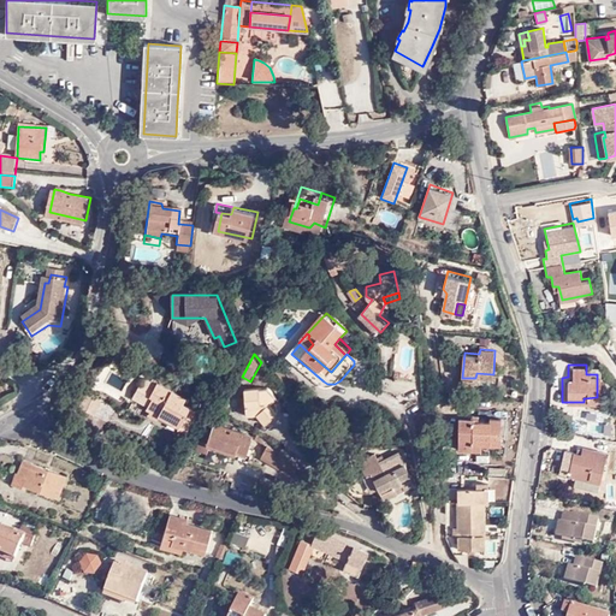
[(148,410),(152,413),(164,420),(181,431),(178,434),(187,438),(199,419),(182,409),(185,403),(161,389),(159,391),(144,381),(132,398),(149,409),(148,410)]
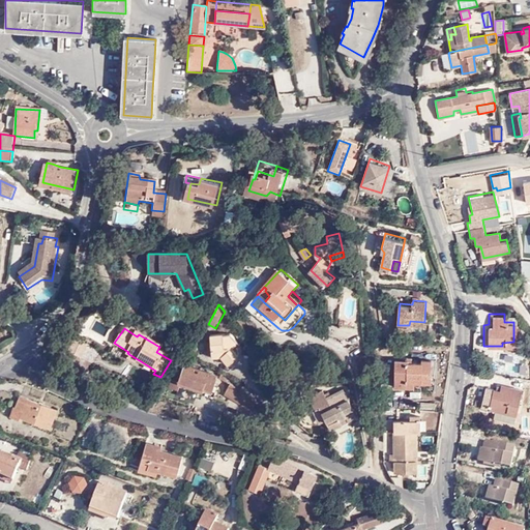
[(240,345),(230,335),(213,335),(215,357),(222,357),(231,365),(239,358),(233,352),(240,345)]
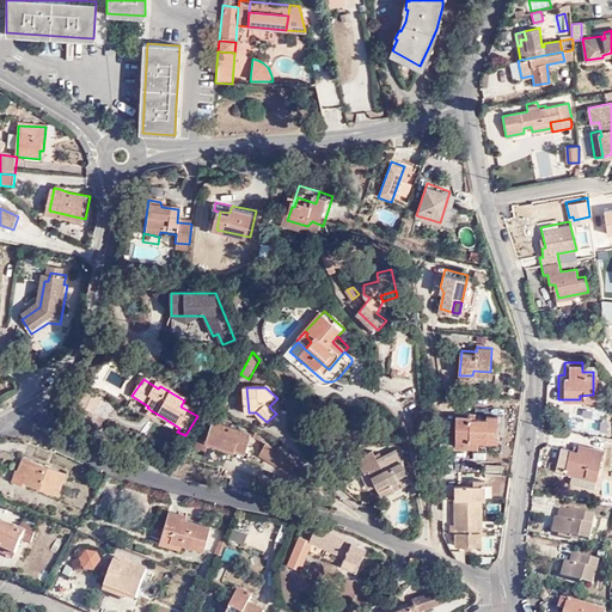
[(103,401),(89,393),(81,408),(96,414),(103,401)]
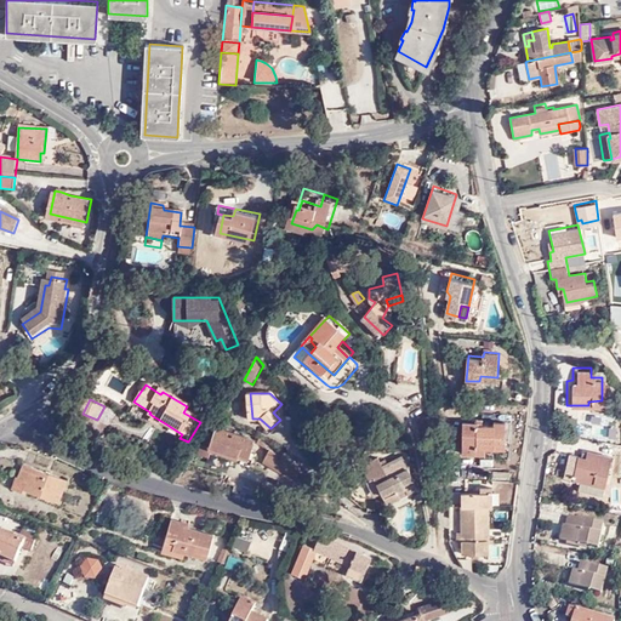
[(165,423),(153,416),(149,421),(163,428),(165,423)]
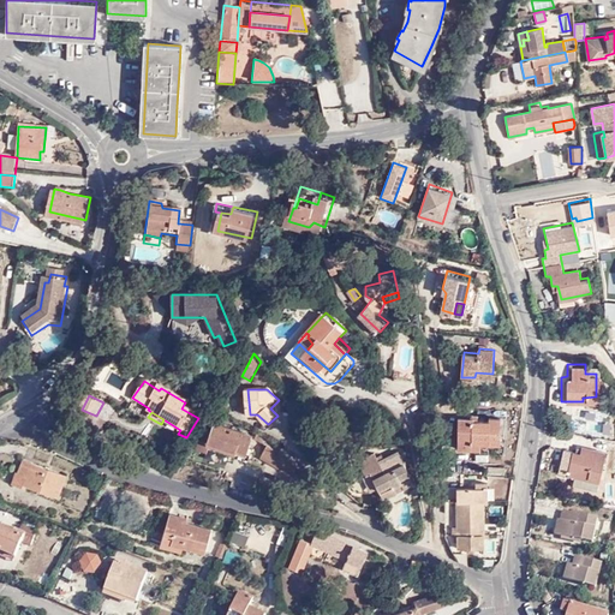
[(470,439),(477,440),(496,440),(497,415),(488,415),(488,418),(477,417),(476,415),(459,413),(458,435),(470,435),(470,439)]
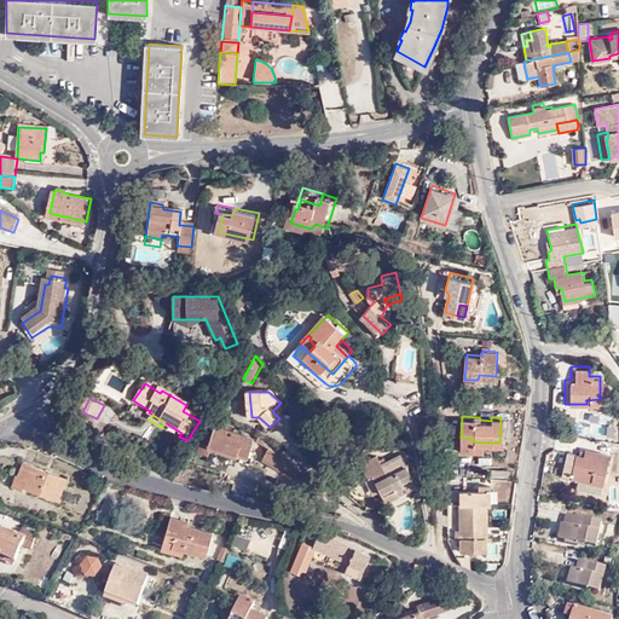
[(253,440),(214,428),(210,440),(207,440),(206,444),(202,443),(200,451),(208,453),(212,445),(242,455),(243,452),(249,453),(253,440)]
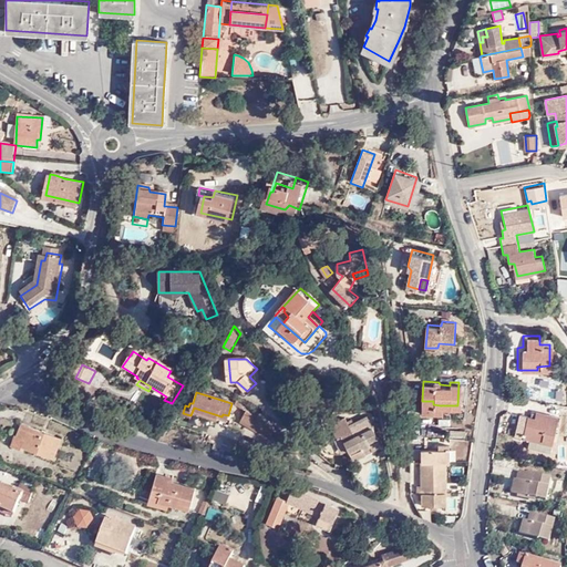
[(440,411),(440,405),(433,404),(433,401),(422,401),(421,410),(440,411)]
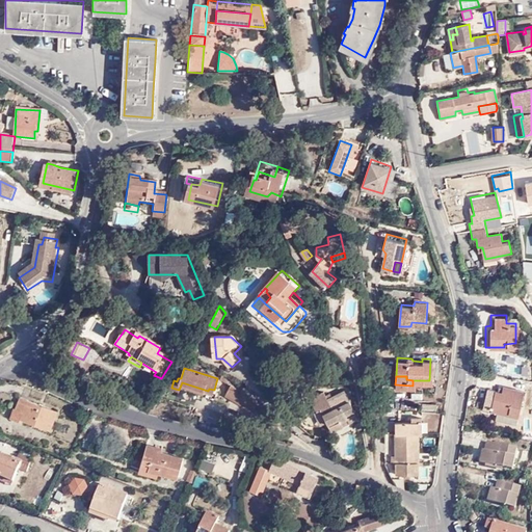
[(255,397),(224,381),(219,389),(258,408),(259,403),(255,397)]
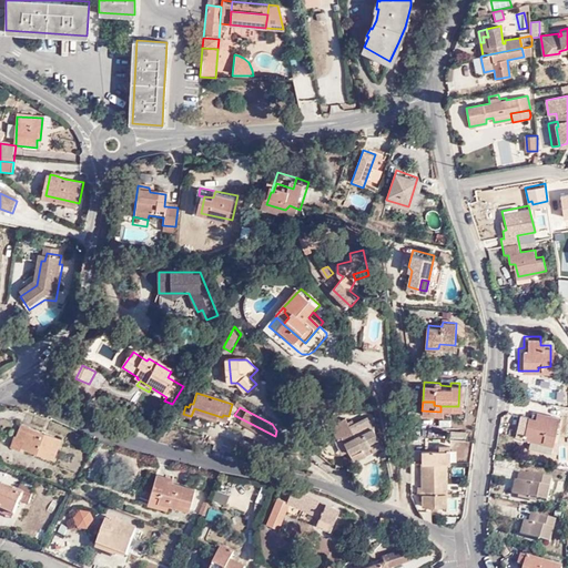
[(515,436),(529,439),(531,439),(531,437),(554,440),(558,415),(535,412),(534,416),(519,414),(515,436)]
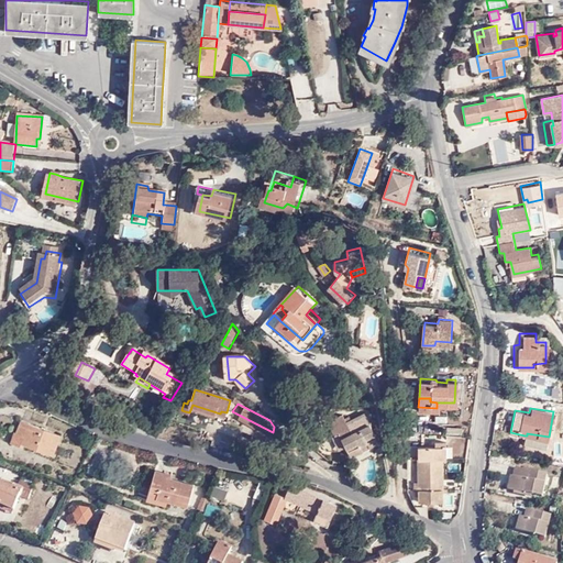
[(377,440),(363,411),(344,419),(342,411),(327,420),(334,434),(340,432),(352,453),(361,448),(359,442),(367,439),(370,444),(377,440)]
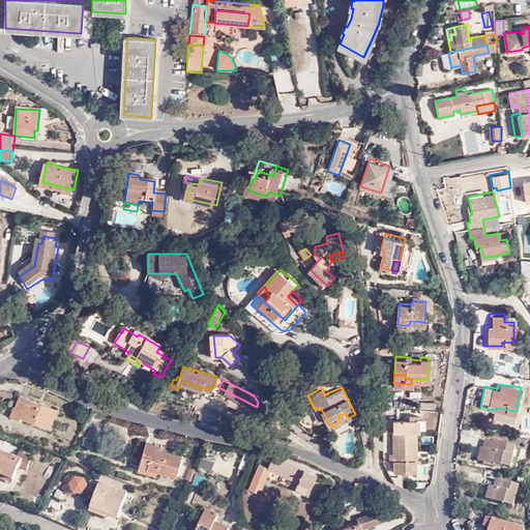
[(54,409),(18,394),(8,414),(18,416),(19,414),(47,425),(54,409)]
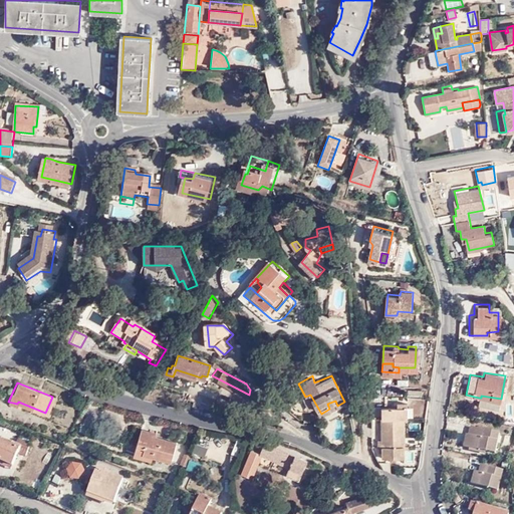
[(481,398),(479,398),(478,405),(499,409),(501,399),(481,396),(481,398)]
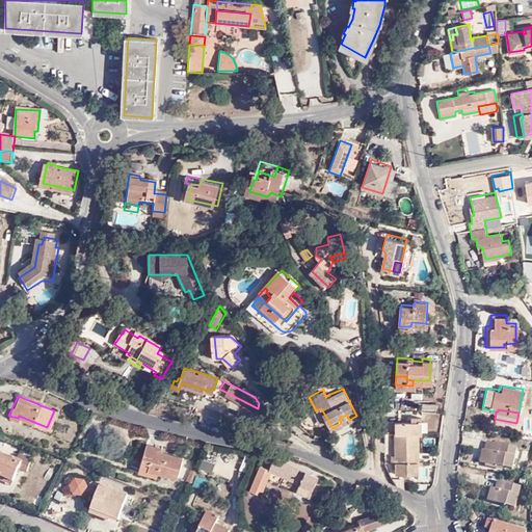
[(425,427),(425,419),(399,420),(402,470),(424,470),(423,428),(425,427)]
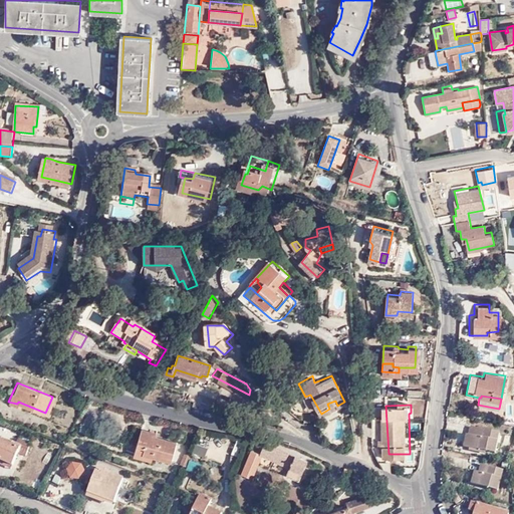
[(142,448),(150,451),(168,458),(175,440),(156,432),(156,429),(139,423),(134,438),(142,441),(142,448)]
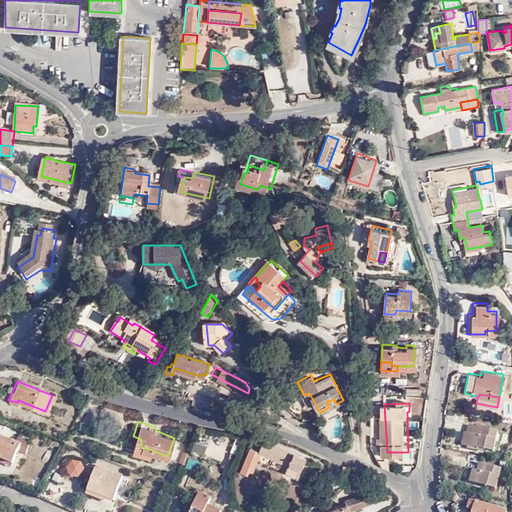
[(469,445),(485,448),(495,450),(499,430),(470,424),(468,433),(466,432),(463,443),(469,445)]
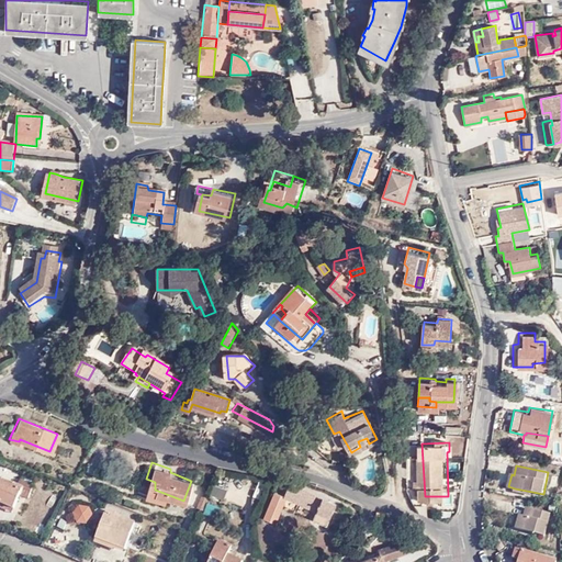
[(24,496),(29,483),(14,479),(10,486),(0,482),(0,504),(12,508),(18,494),(24,496)]
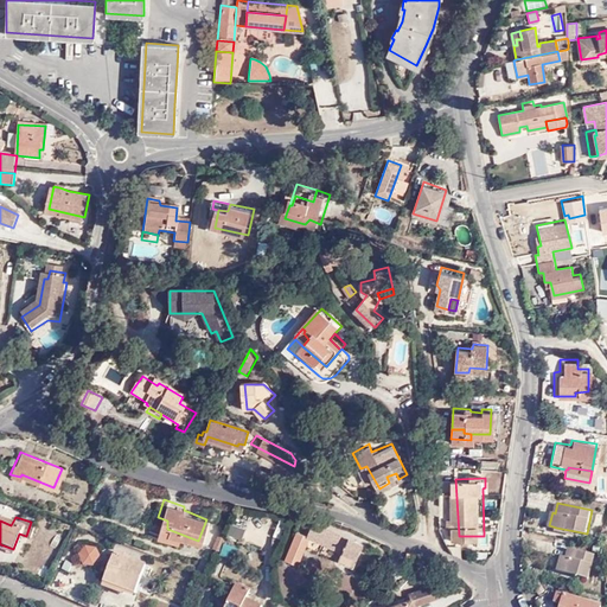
[(174,537),(177,532),(167,529),(167,521),(158,517),(153,528),(174,537)]
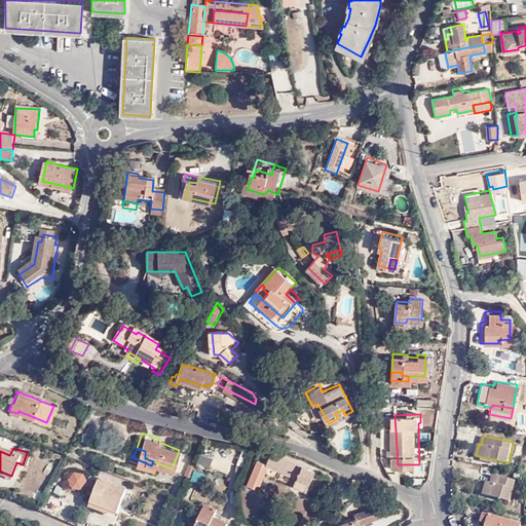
[(209,465),(213,456),(200,451),(196,460),(209,465)]
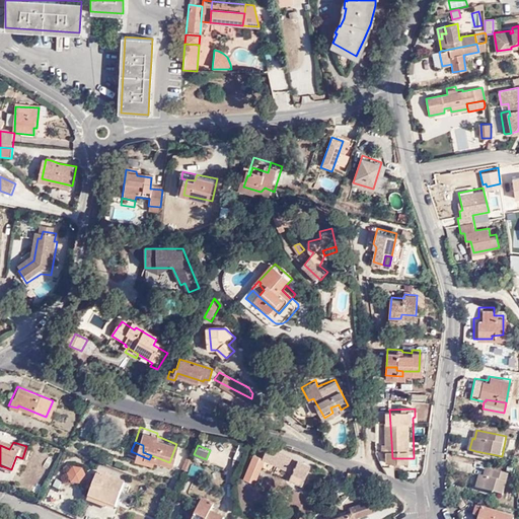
[(292,470),(304,475),(309,463),(267,445),(262,456),(255,453),(240,487),(249,491),(265,458),(292,470)]
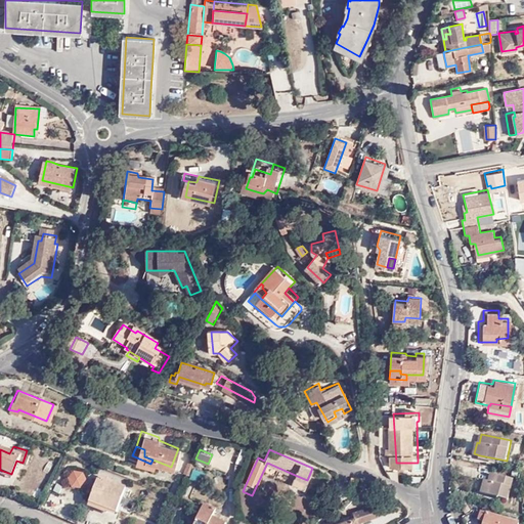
[(215,450),(215,471),(241,470),(241,450),(215,450)]
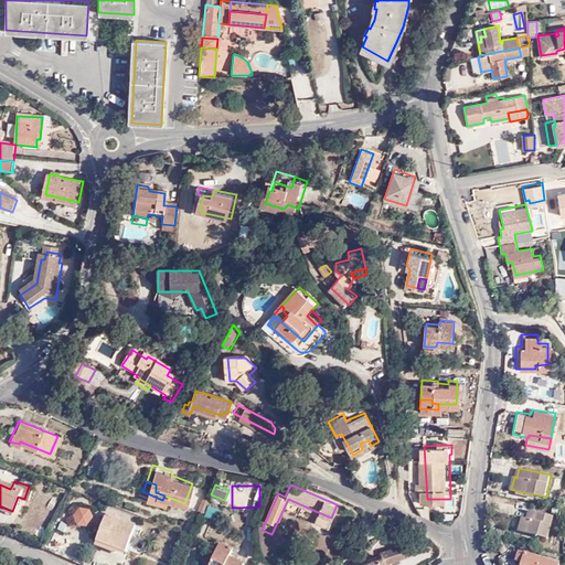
[(528,518),(523,516),(519,530),(548,539),(555,516),(531,509),(528,518)]
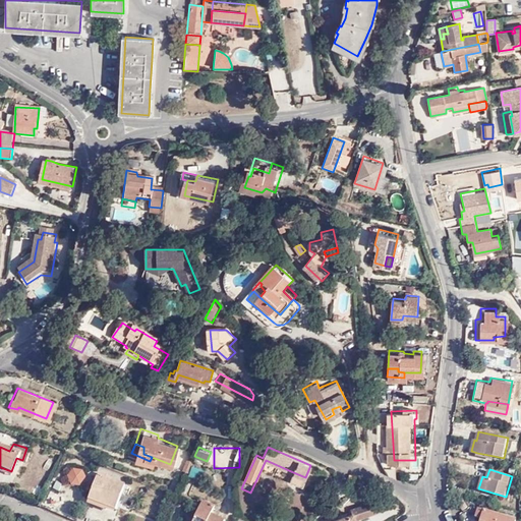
[(302,485),(305,477),(293,472),(291,480),(302,485)]
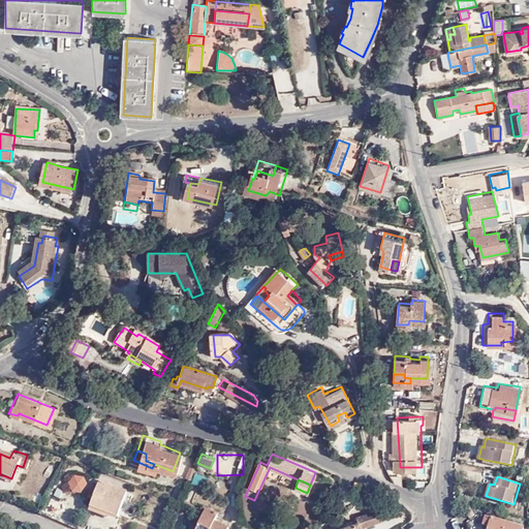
[(123,491),(100,481),(90,505),(114,515),(123,491)]
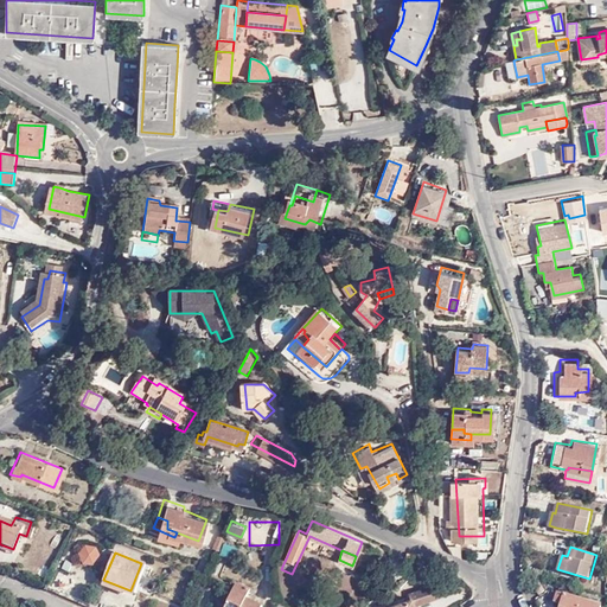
[(248,587),(234,581),(223,606),(259,606),(261,604),(244,596),(248,587)]
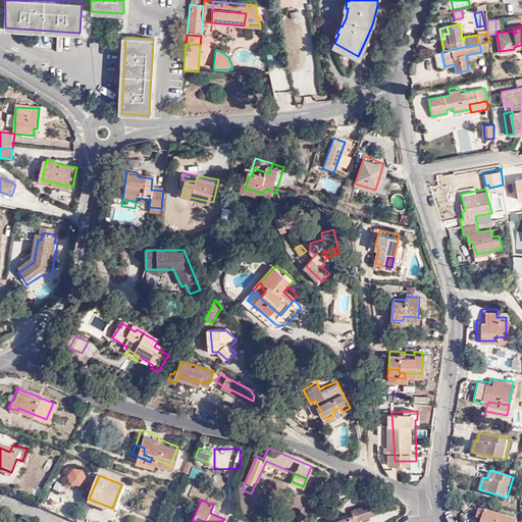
[(468,507),(464,501),(458,505),(463,511),(468,507)]
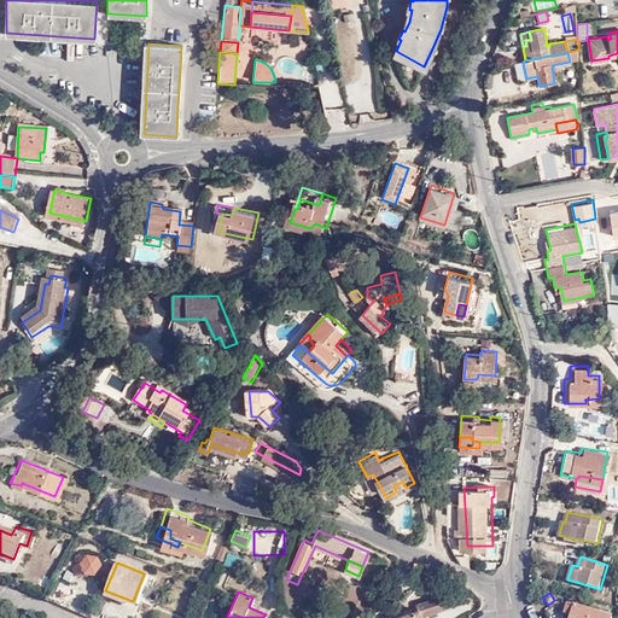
[(426,617),(445,612),(441,596),(414,605),(417,612),(400,617),(426,617)]
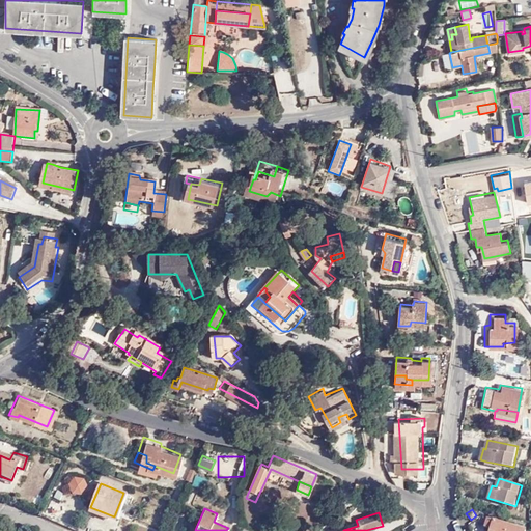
[(524,530),(488,518),(485,526),(491,528),(490,530),(524,530)]
